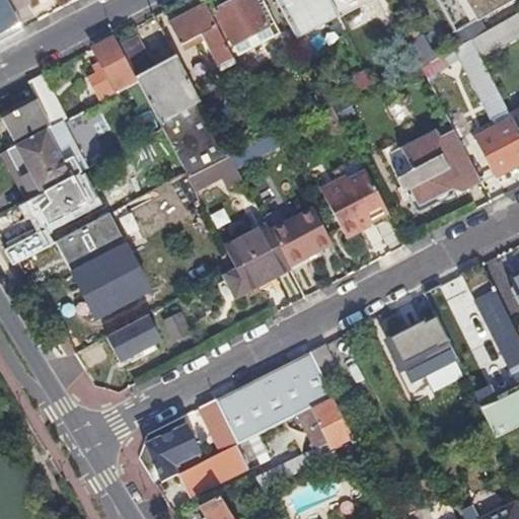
[(0,0),(0,41),(2,40),(23,27),(14,9),(8,0),(0,0)]
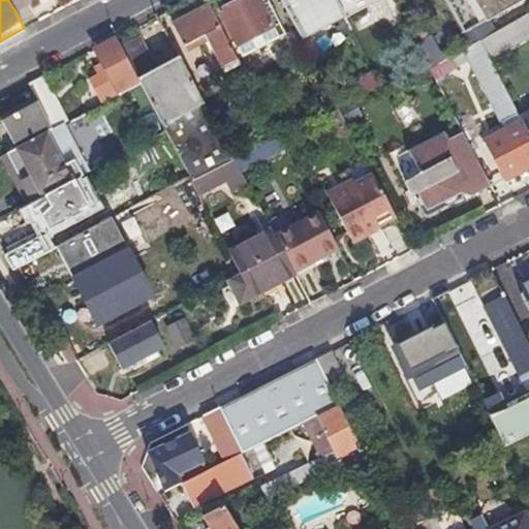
[(8,0),(14,9),(30,1),(28,0),(8,0)]
